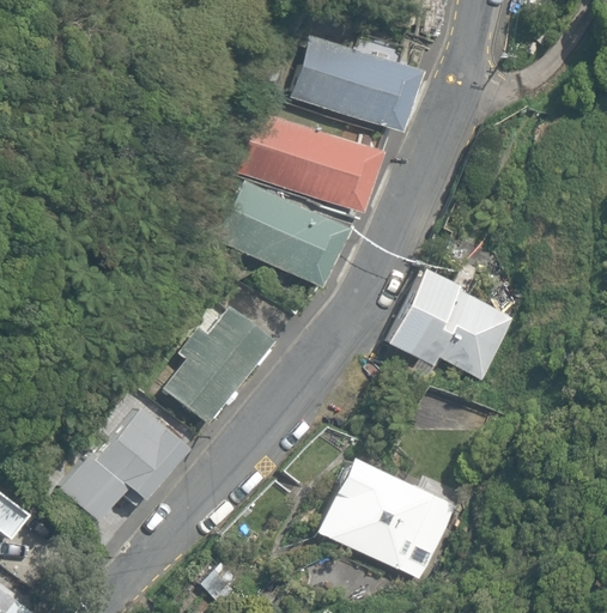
[(310,36),(291,97),(399,131),(417,70),(310,36)]
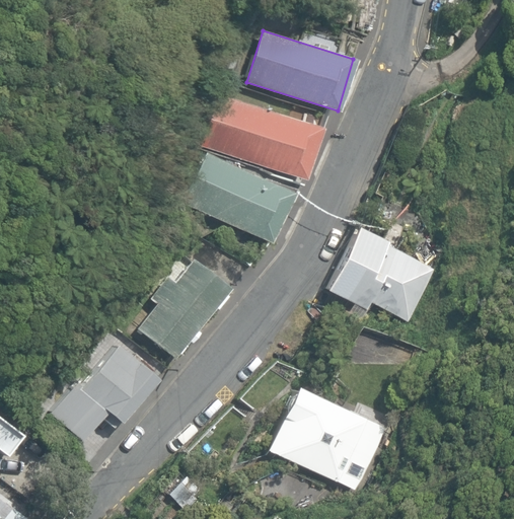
[(217,93),(201,145),(304,178),(320,126),(217,93)]
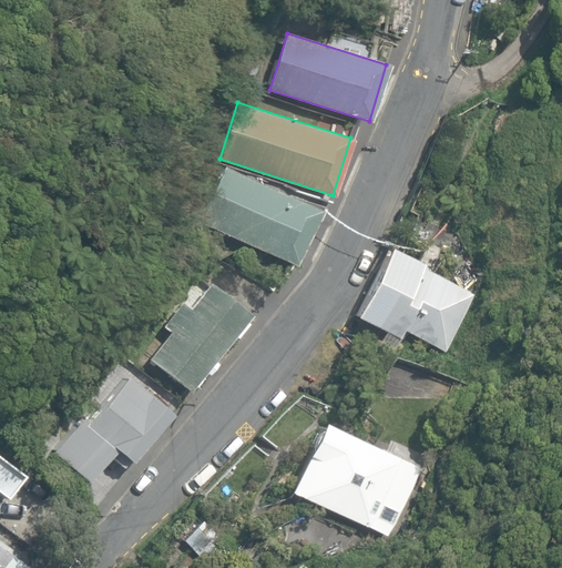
[(227,164),(200,221),(245,242),(241,252),(285,273),(290,262),(293,264),(319,210),(227,164)]
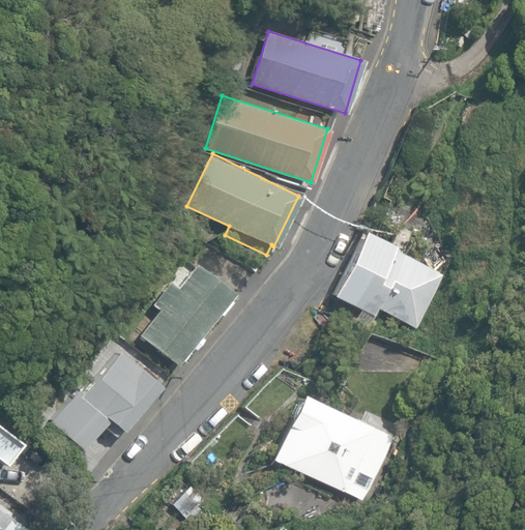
[(376,308),(419,329),(445,276),(390,249),(395,243),(365,229),(331,296),(372,316),(376,308)]
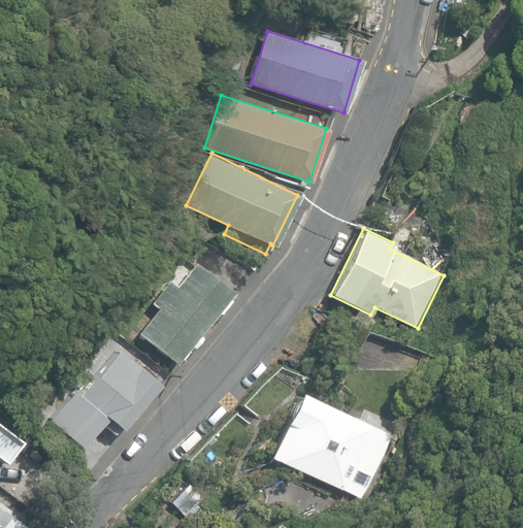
[(140,333),(178,364),(235,293),(230,289),(233,286),(207,266),(205,269),(197,263),(180,286),(172,279),(155,302),(161,307),(140,333)]
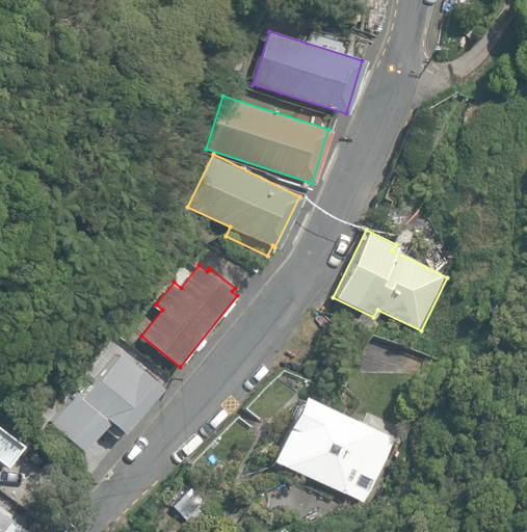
[(52,423),(86,452),(105,430),(114,439),(122,429),(127,433),(165,389),(121,351),(83,396),(78,392),(52,423)]
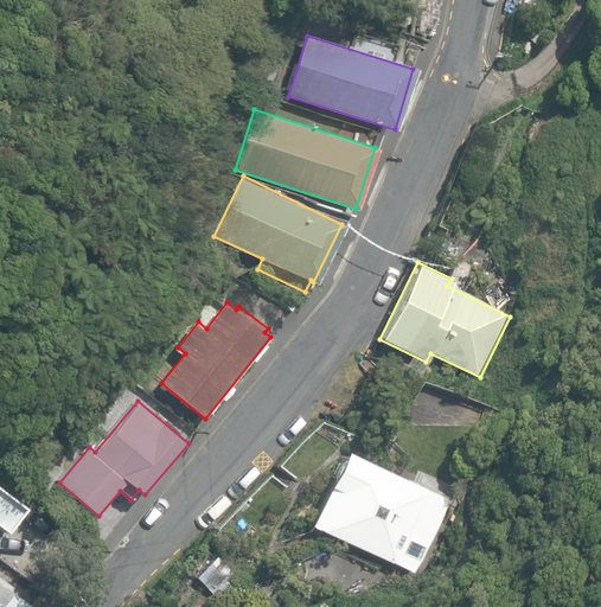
[(313,526),(401,566),(406,555),(424,563),(453,502),(346,453),(313,526)]
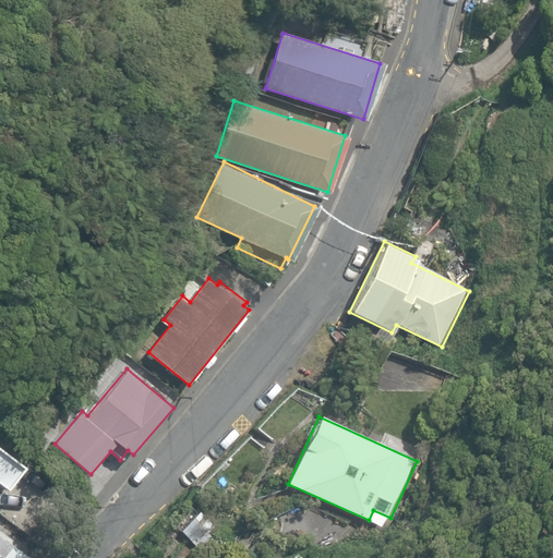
[(0,485),(4,489),(21,468),(0,452),(0,485)]
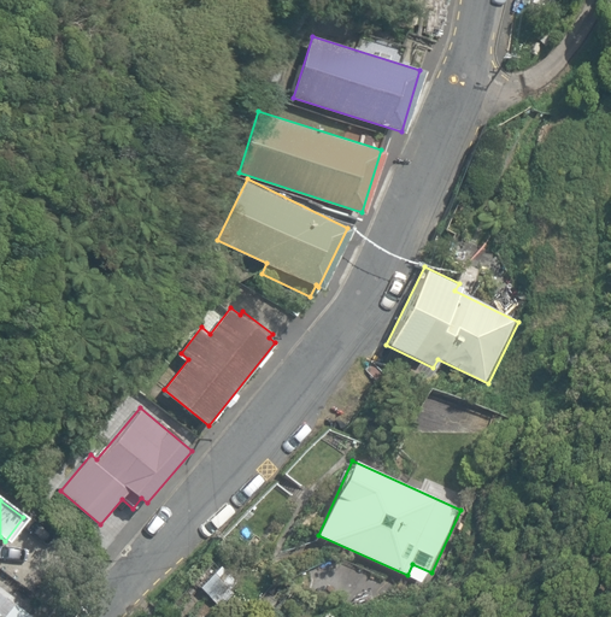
[(209,582),(228,599),(242,585),(223,566),(209,582)]
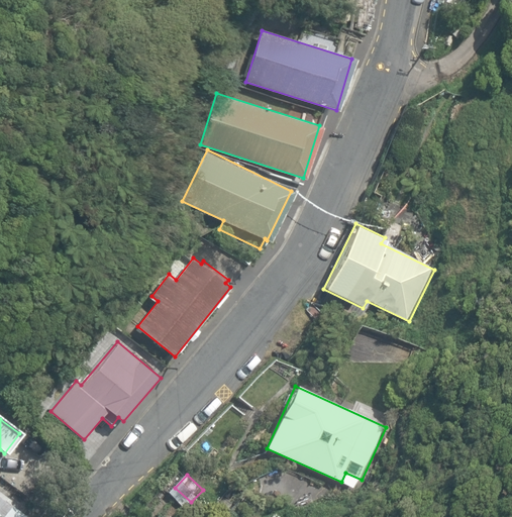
[(25,516),(26,516),(0,496),(0,516),(25,516)]
